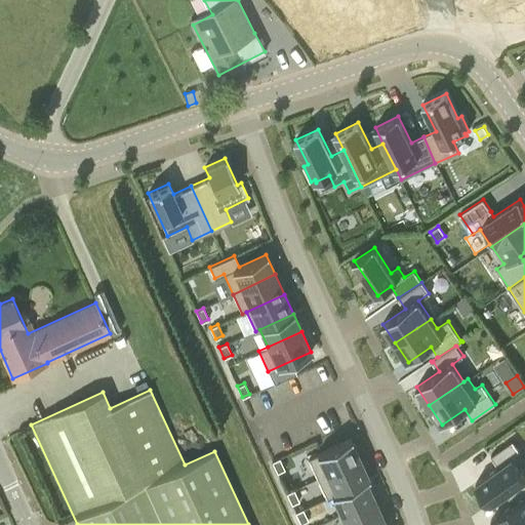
[(308,458),(317,479),(360,459),(351,439),(308,458)]
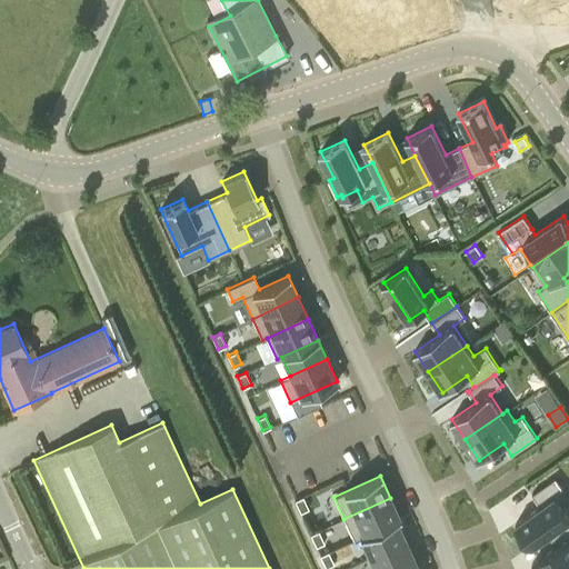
[(541,506),(516,523),(532,547),(549,535),(568,520),(568,513),(562,505),(568,499),(568,497),(556,478),(532,493),(541,506)]
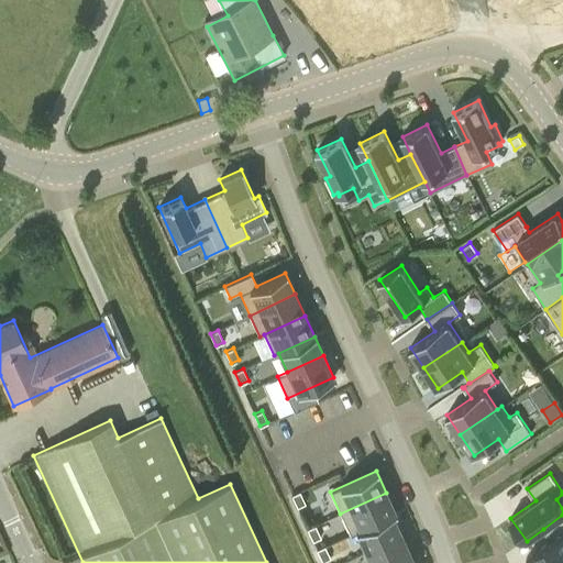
[(299,490),(291,495),(297,507),(305,503),(299,490)]
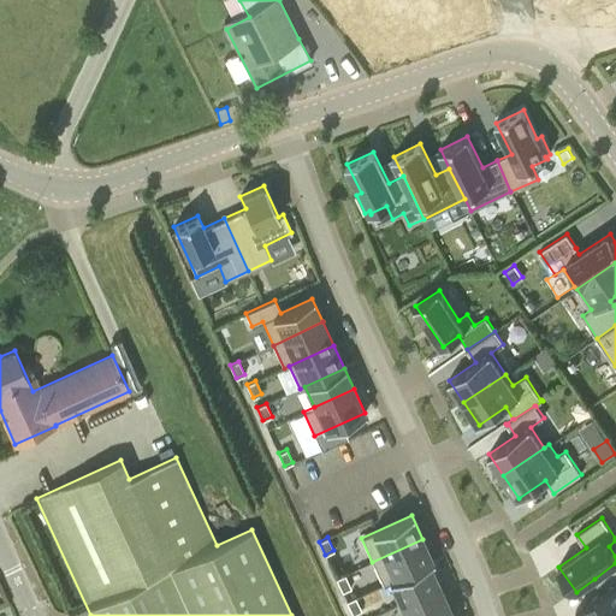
[(422,539),(372,562),(383,585),(390,581),(430,563),(433,562),(422,539)]
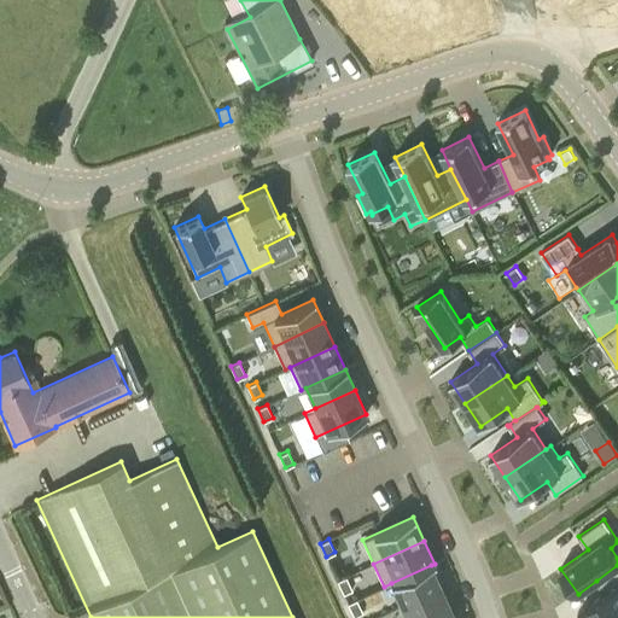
[(441,587),(431,565),(391,583),(401,605),(441,587)]
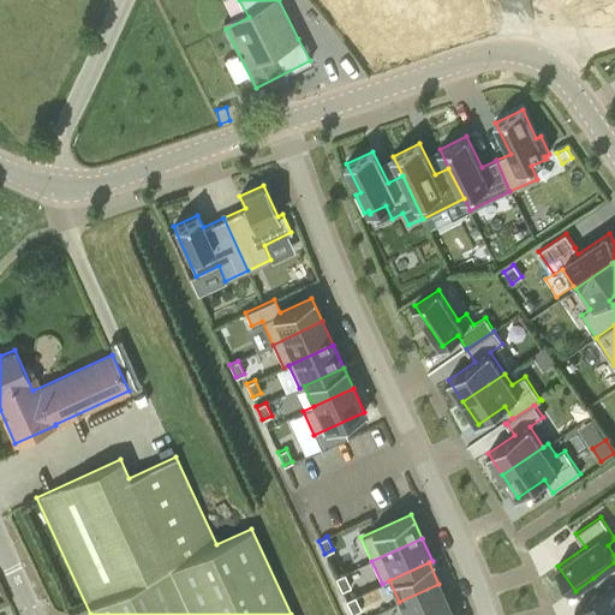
[(603,590),(575,609),(579,614),(614,614),(614,562),(593,578),(603,590)]
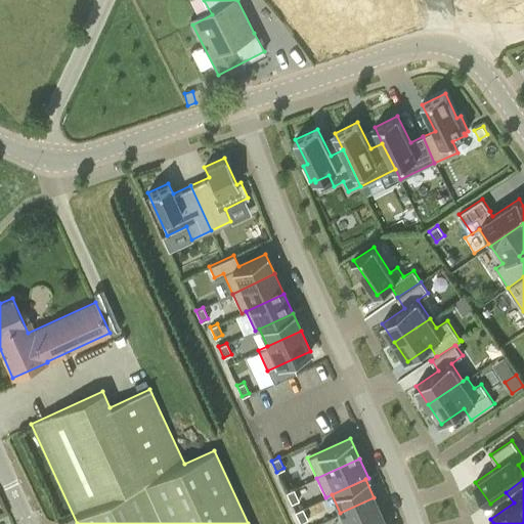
[(293,488),(286,492),(291,504),(298,499),(293,488)]
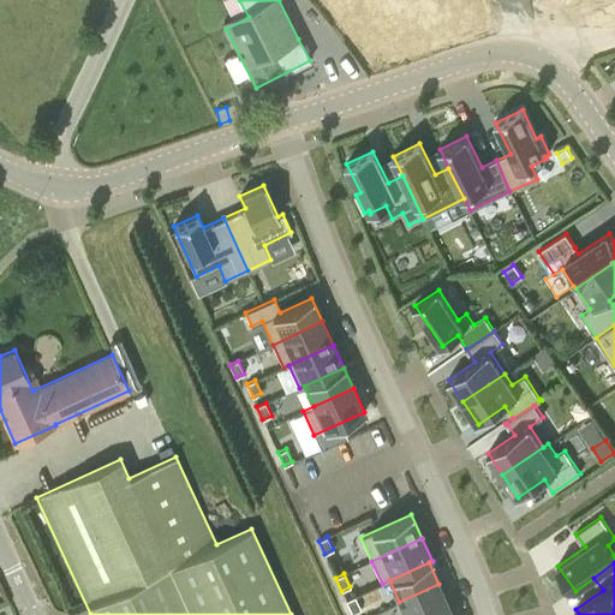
[(425,614),(448,604),(439,584),(399,602),(404,614),(425,614)]
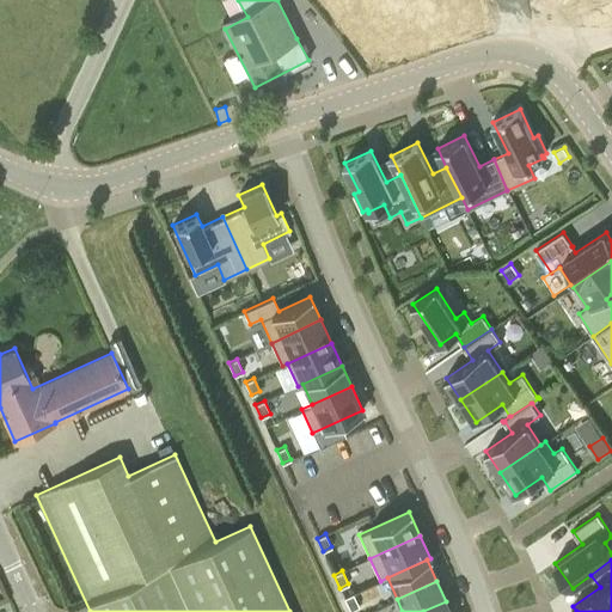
[(353,593),(344,597),(350,610),(359,606),(353,593)]
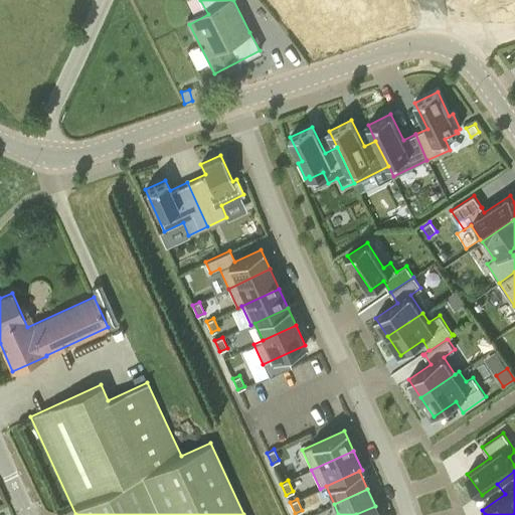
[(378,514),(375,506),(356,514),(378,514)]
